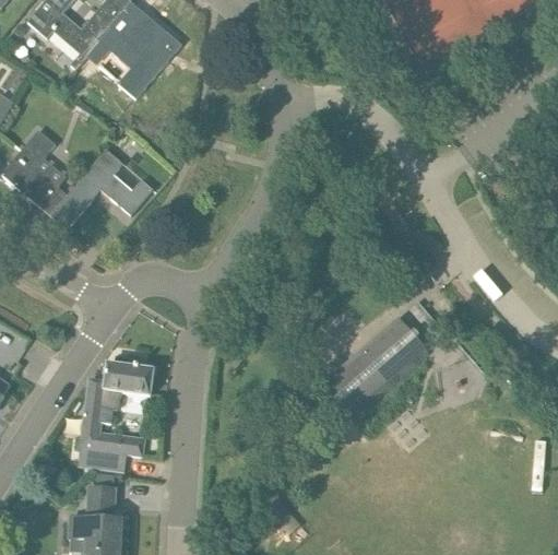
[(107,0),(82,30),(62,13),(73,0),(45,0),(27,20),(48,38),(54,32),(80,54),(71,65),(76,69),(101,42),(133,3),(130,0),(107,0)]
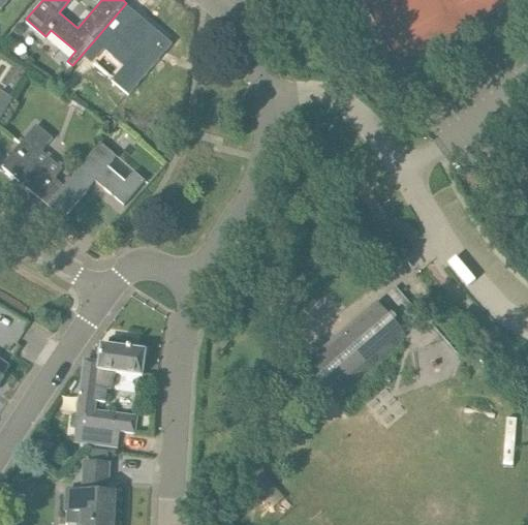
[(129,93),(173,42),(126,3),(95,39),(124,64),(113,79),(129,93)]
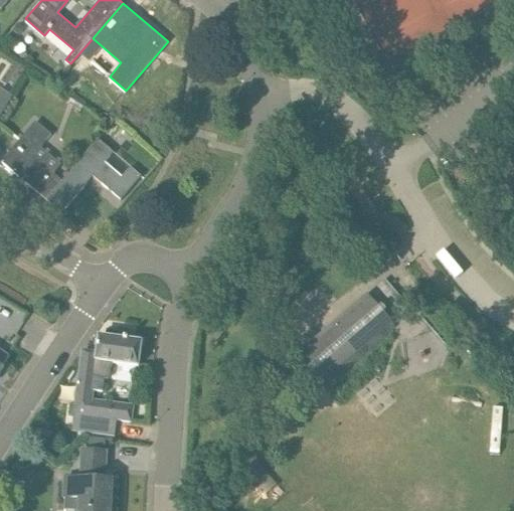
[(0,89),(0,115),(13,94),(2,87),(0,89)]
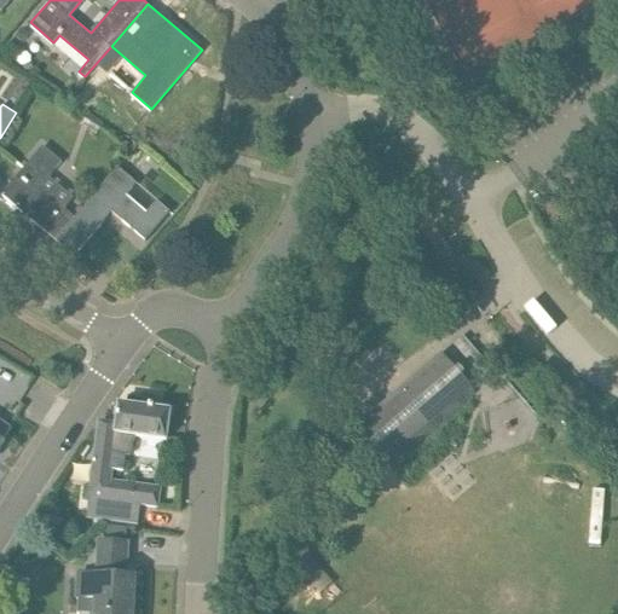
[(97,132),(103,123),(86,113),(81,121),(97,132)]
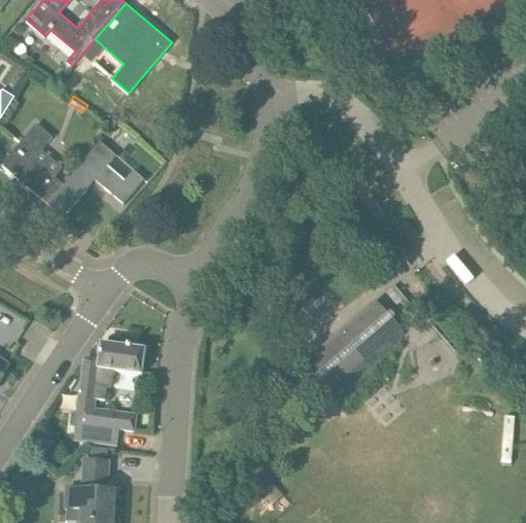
[(49,203),(65,183),(56,175),(63,166),(42,148),(53,136),(37,123),(2,163),(49,203)]
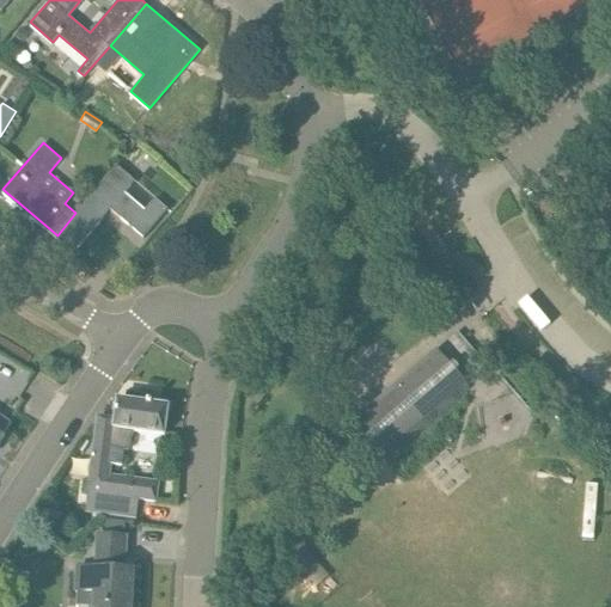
[(146,235),(170,207),(118,163),(114,167),(75,213),(57,235),(74,250),(112,207),(146,235)]
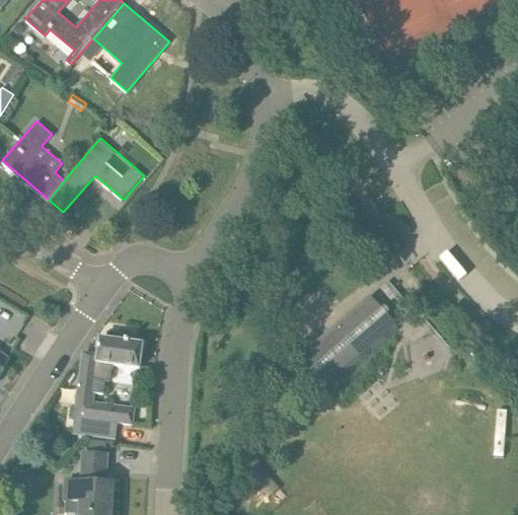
[(333,211),(340,199),(331,193),(323,205),(333,211)]
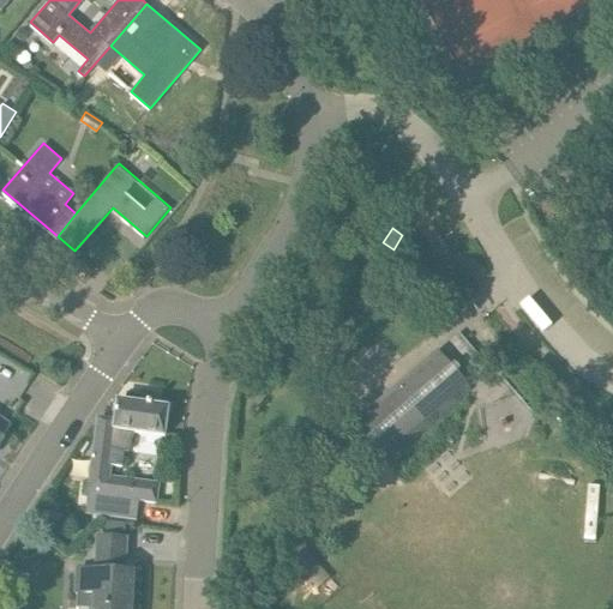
[(391,457),(473,386),(439,349),(358,418),(391,457)]
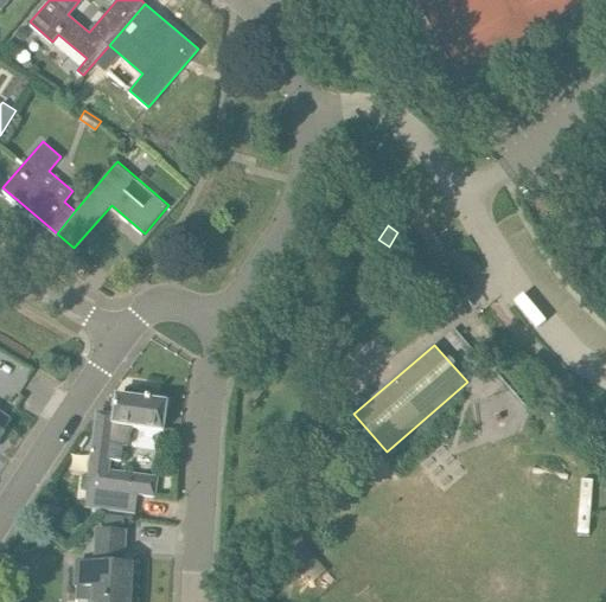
[(164,397),(152,392),(151,395),(147,395),(147,397),(117,394),(115,411),(99,410),(87,504),(135,511),(139,492),(155,494),(158,475),(109,468),(113,441),(120,442),(120,443),(128,444),(128,443),(129,443),(132,436),(131,435),(134,424),(164,428),(167,399),(164,399),(164,397)]
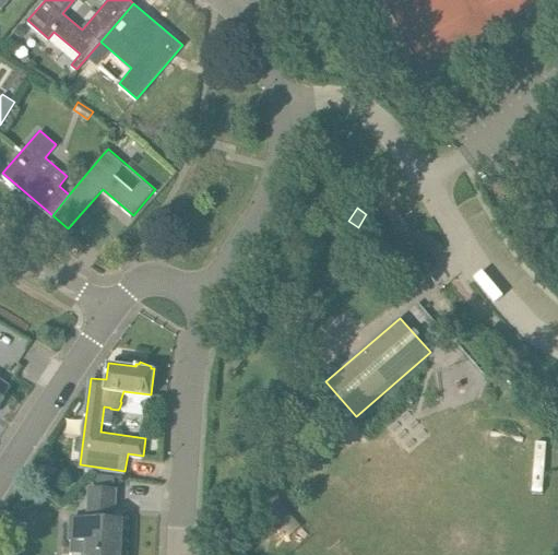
[(0,402),(6,394),(4,393),(12,384),(0,375),(0,402)]
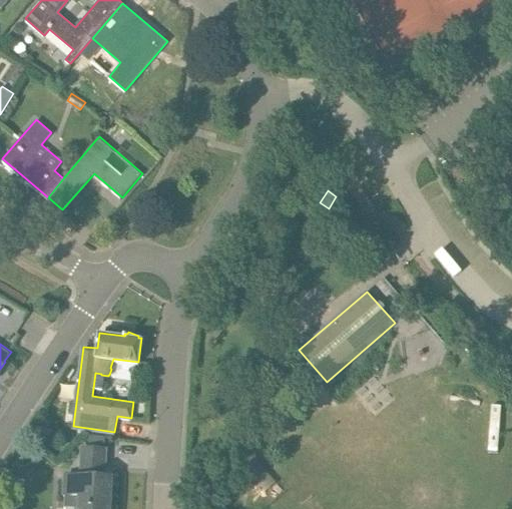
[(106,465),(107,447),(81,446),(80,474),(64,474),(63,495),(65,495),(65,506),(77,507),(77,508),(111,508),(113,476),(101,476),(102,465),(106,465)]
